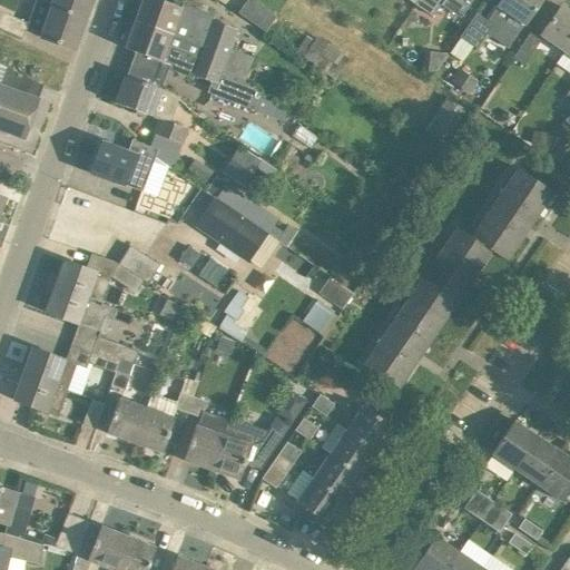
[(85,19),(51,6),(36,0),(27,26),(0,12),(0,30),(21,40),(26,29),(41,35),(40,39),(74,50),(85,19)]
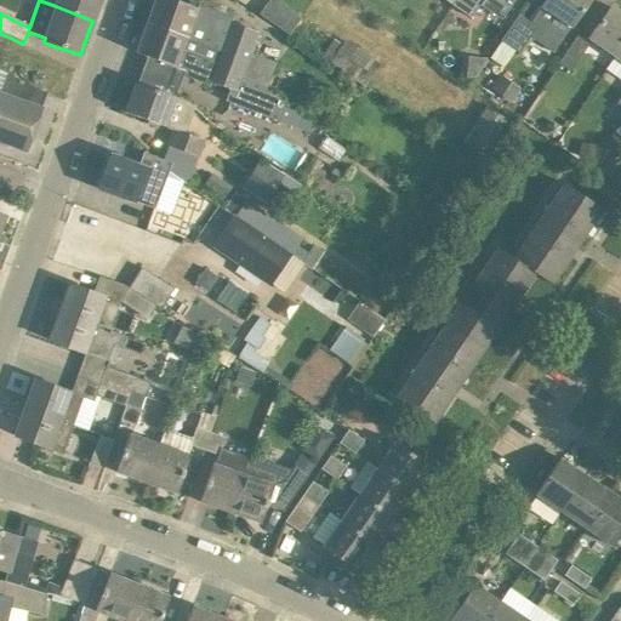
[(92,21),(100,0),(58,0),(56,6),(92,21)]
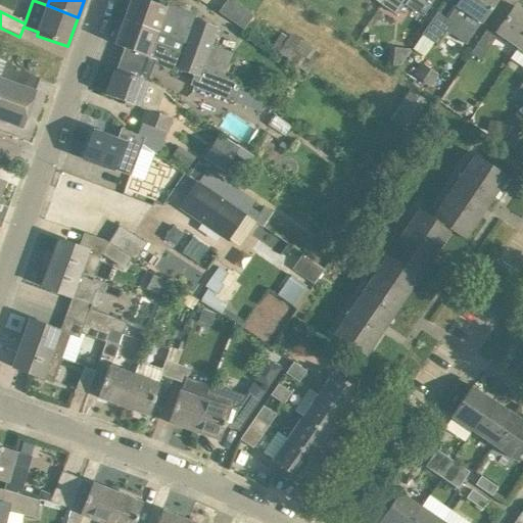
[(216,26),(145,0),(131,0),(124,19),(157,33),(156,33),(186,43),(187,41),(207,48),(202,62),(216,68),(225,75),(232,54),(208,45),(216,26)]
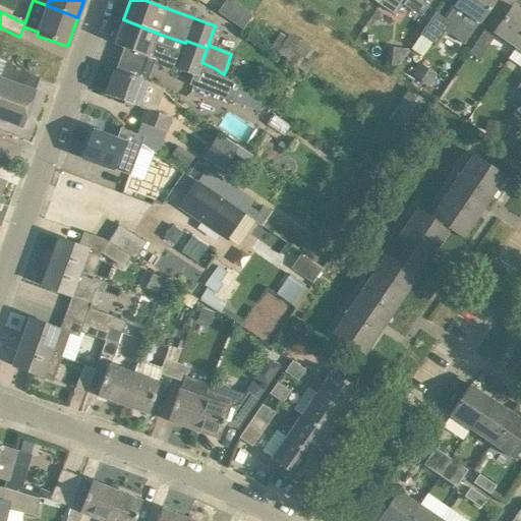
[(262,23),(228,0),(225,0),(217,12),(252,38),(262,23)]
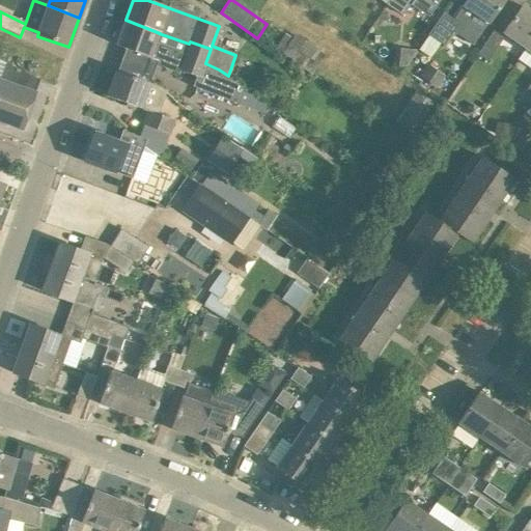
[(388,0),(385,4),(402,17),(413,0),(422,0),(435,8),(440,0),(388,0)]
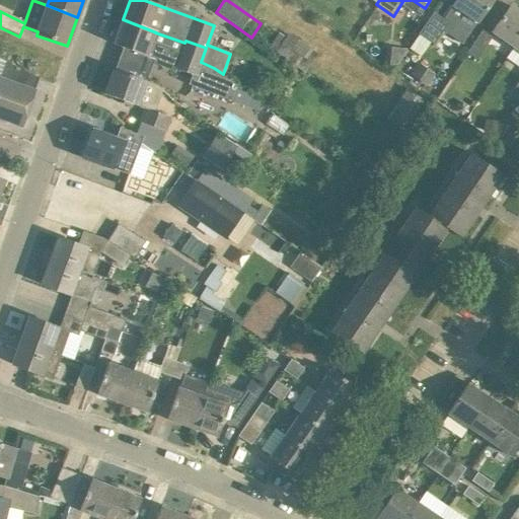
[(466,38),(492,0),(456,0),(443,20),(433,13),(418,34),(433,46),(447,24),(455,29),(466,38)]
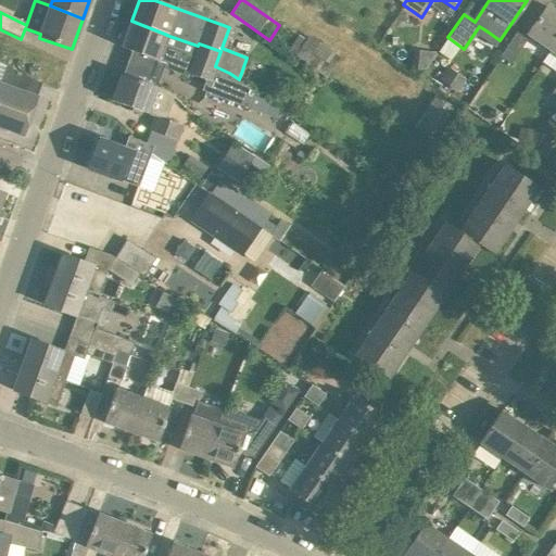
[(551,50),(555,41),(555,14),(546,8),(527,35),(551,50)]
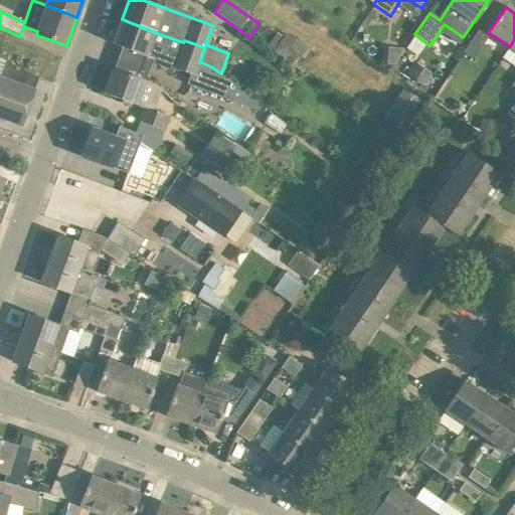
[(234,87),(220,75),(221,73),(212,67),(199,61),(204,47),(184,40),(183,42),(154,32),(155,32),(122,19),(113,44),(192,73),(188,86),(254,112),(259,102),(234,87)]
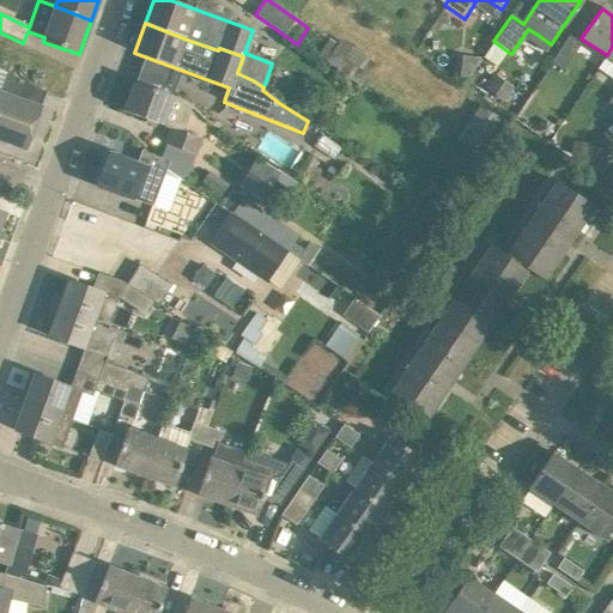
[(550,65),(562,72),(581,43),(569,36),(550,65)]
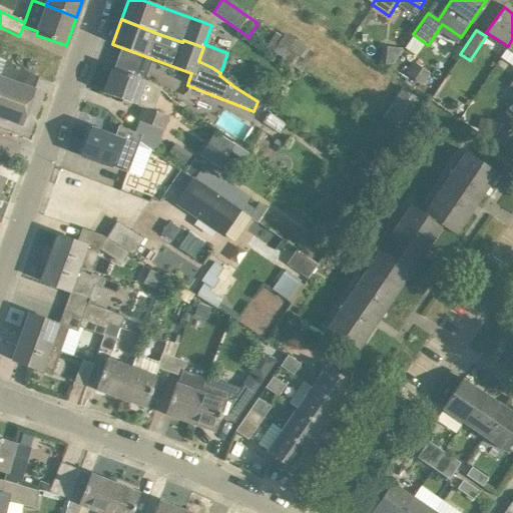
[(286,33),(273,52),(301,71),(314,52),(286,33)]
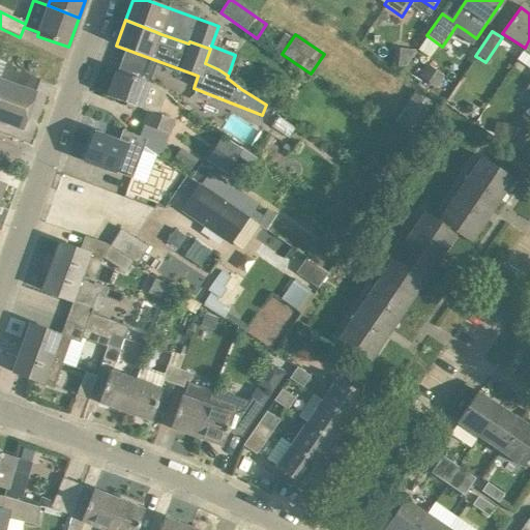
[(517,60),(529,69),(529,39),(525,48),(517,60)]
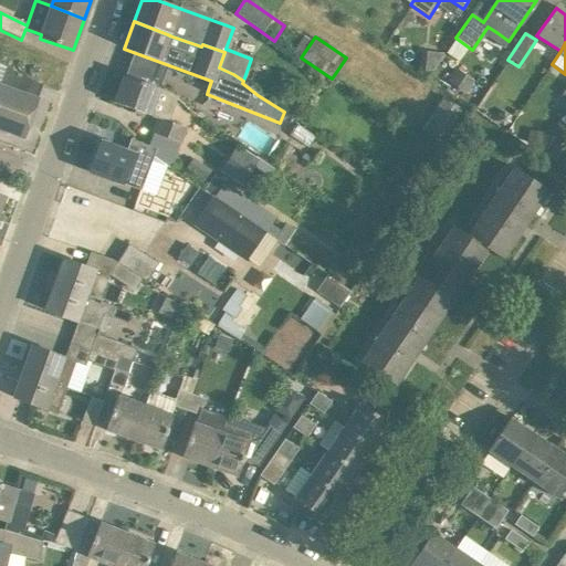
[(431,72),(443,55),(443,53),(419,51),(418,72),(431,72)]
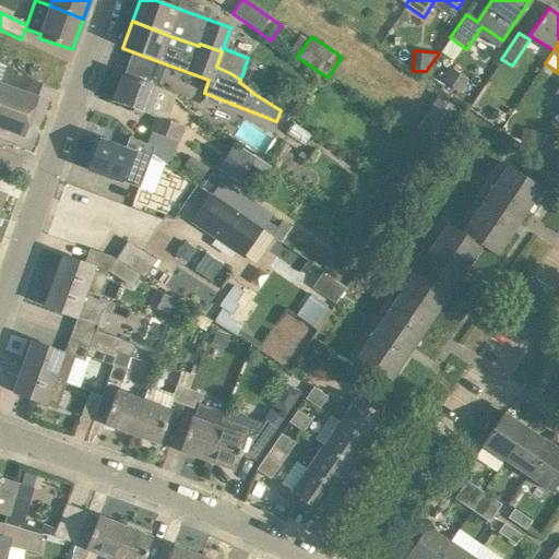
[(0,127),(23,137),(37,99),(36,99),(42,84),(6,68),(0,82),(0,127)]
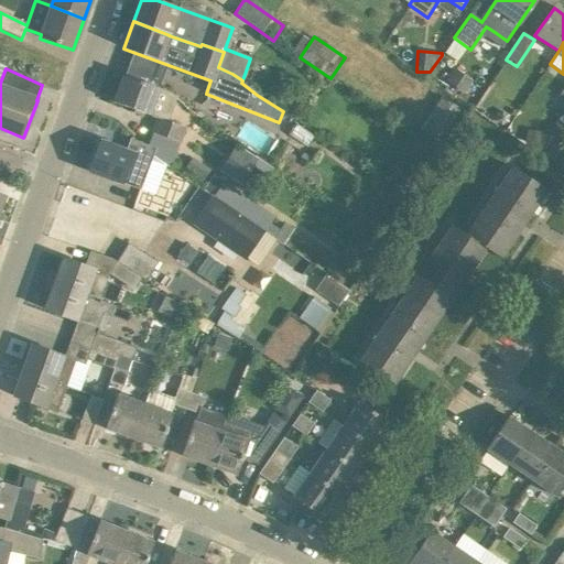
[(473,82),(454,68),(445,80),(464,94),(473,82)]
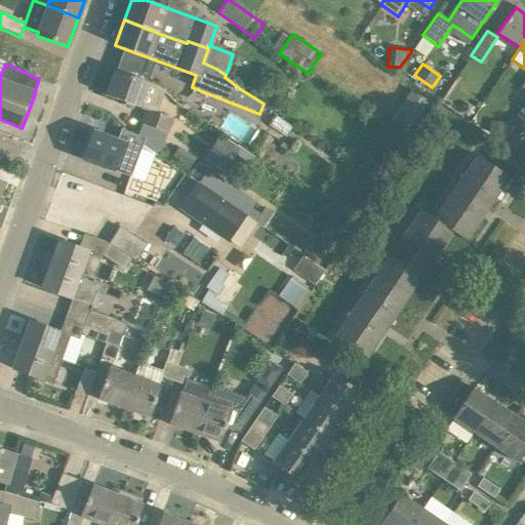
[(165,133),(171,119),(153,112),(162,89),(160,87),(115,71),(106,95),(147,111),(137,136),(145,139),(143,147),(153,154),(158,157),(166,134),(165,133)]
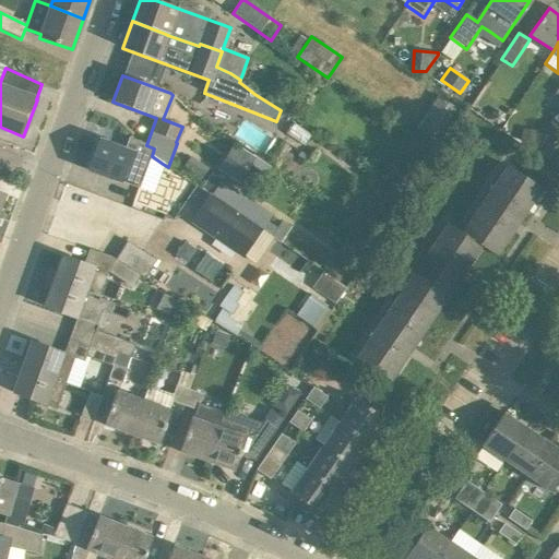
[(460,110),(438,95),(416,128),(437,142),(460,110)]
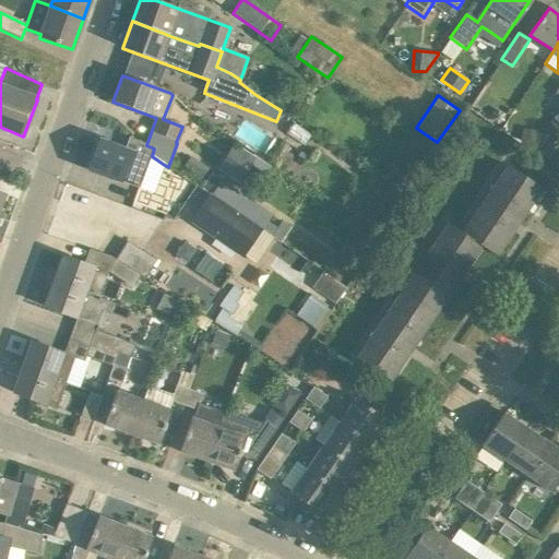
[(537,141),(538,131),(526,130),(524,139),(537,141)]
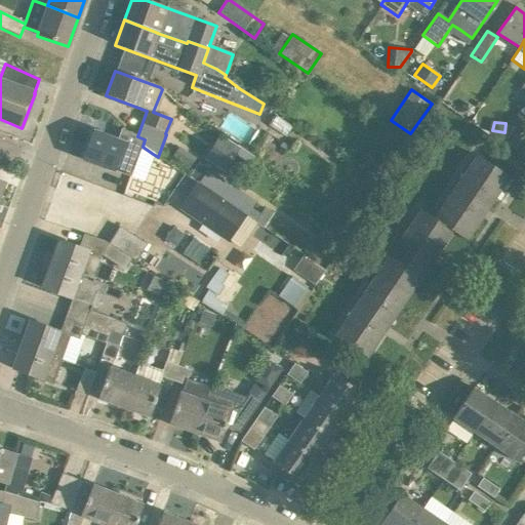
[(130,177),(143,147),(145,139),(137,136),(121,130),(117,142),(93,132),(83,160),(113,171),(130,177)]
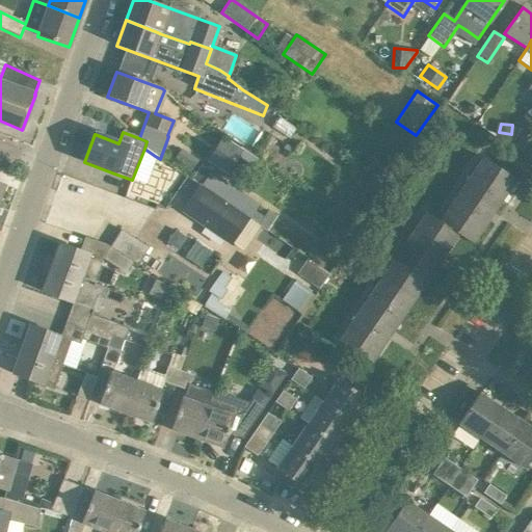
[(531,147),(531,140),(522,134),(513,148),(526,156),(531,147)]
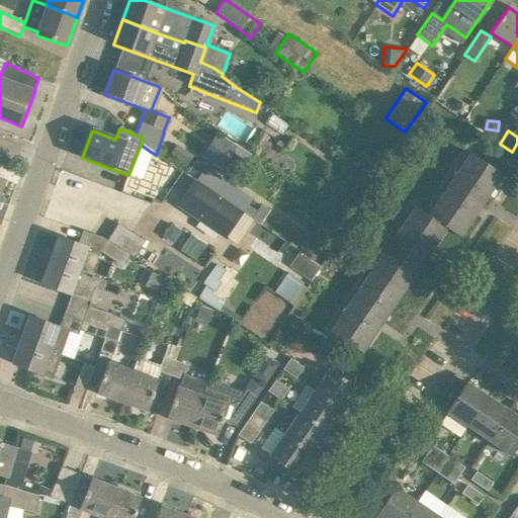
[(252,157),(234,145),(217,134),(200,158),(221,171),(230,158),(245,168),(252,157)]
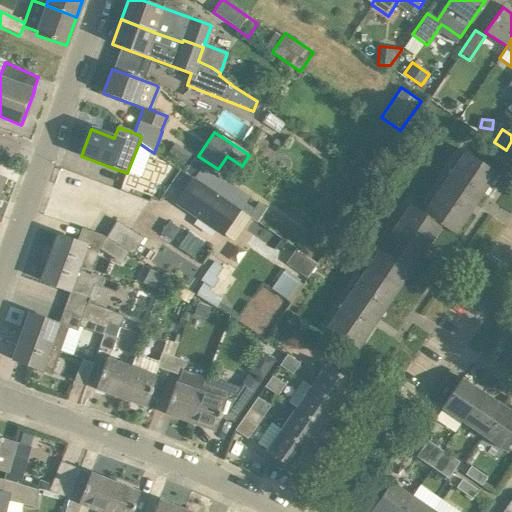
[(423,214),(441,226),(454,235),(496,173),(465,152),(423,214)]
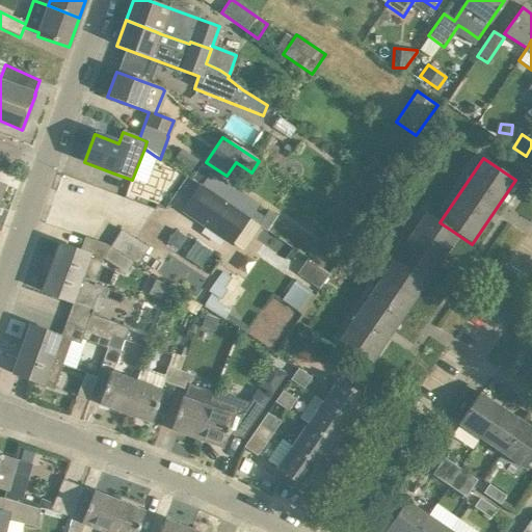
[(258,206),(210,174),(201,166),(191,181),(201,187),(249,219),(258,206)]
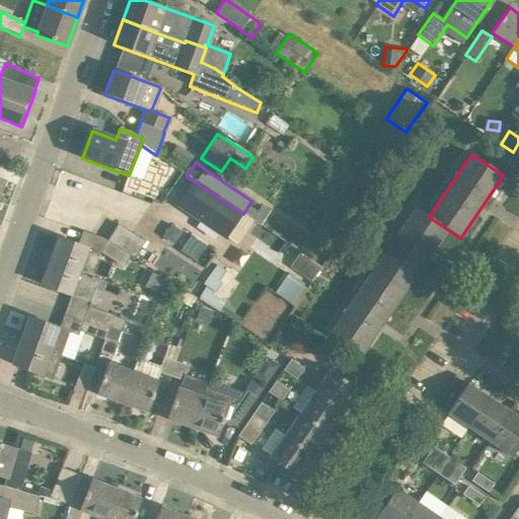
[(227,238),(243,214),(196,182),(179,206),(227,238)]
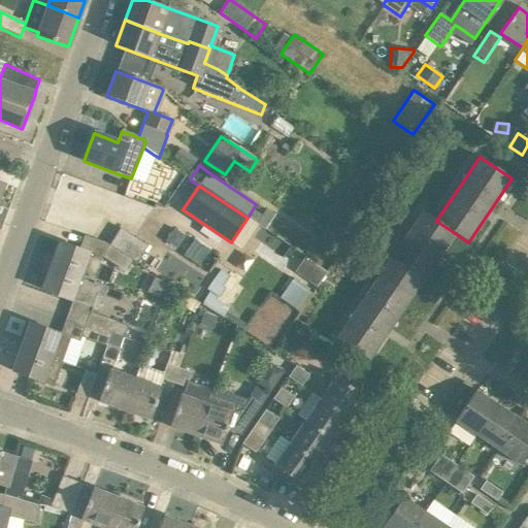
[(373,202),(351,187),(334,209),(357,225),(373,202)]
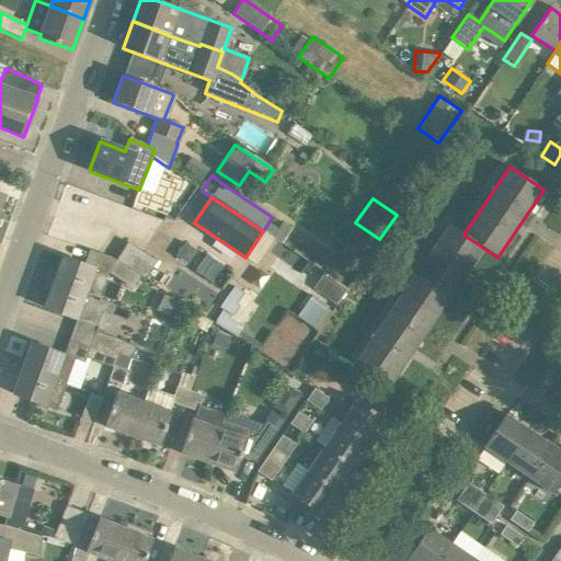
[(272,237),(274,239),(282,244),(293,228),(283,221),(277,229),(272,237)]
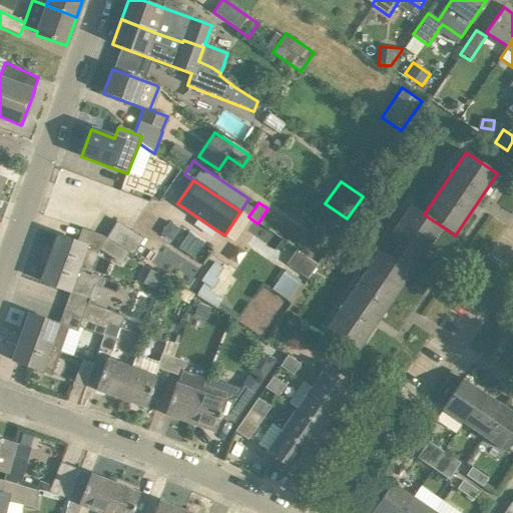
[(410,205),(369,268),(400,289),(442,226),(424,214),(410,205)]
